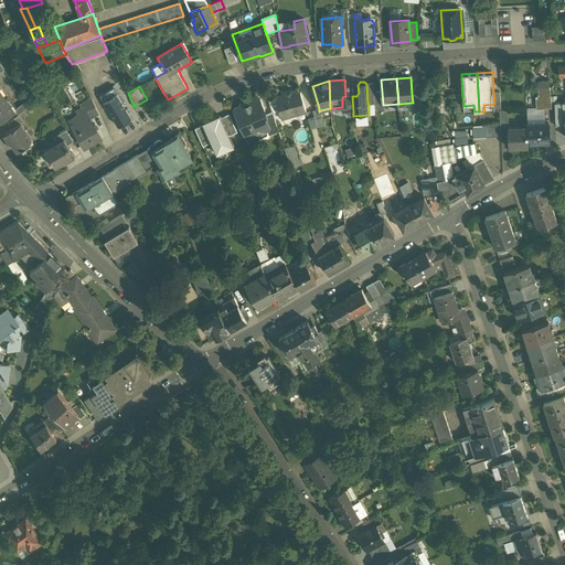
[(550,87),(539,88),(539,95),(535,95),(536,109),(552,108),(550,87)]
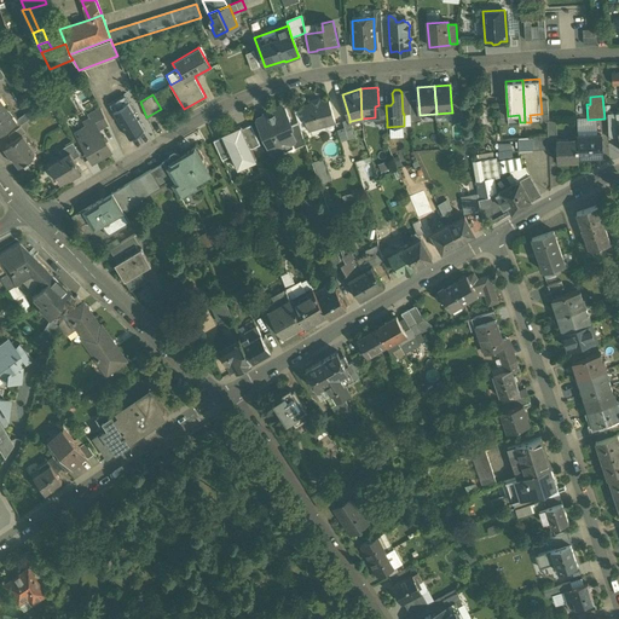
[(328,98),(301,108),(304,115),(308,131),(335,122),(328,98)]
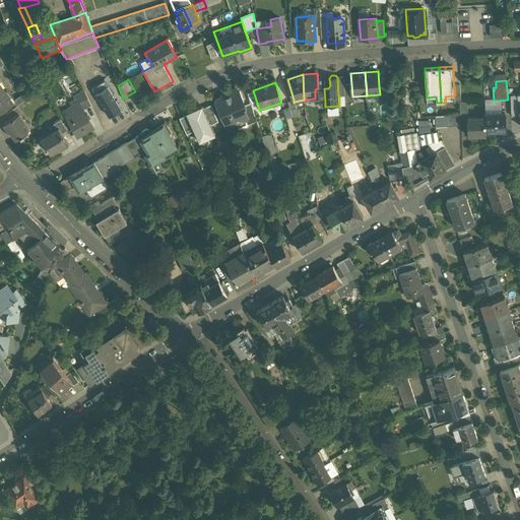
[(0,110),(12,102),(0,84),(0,110)]
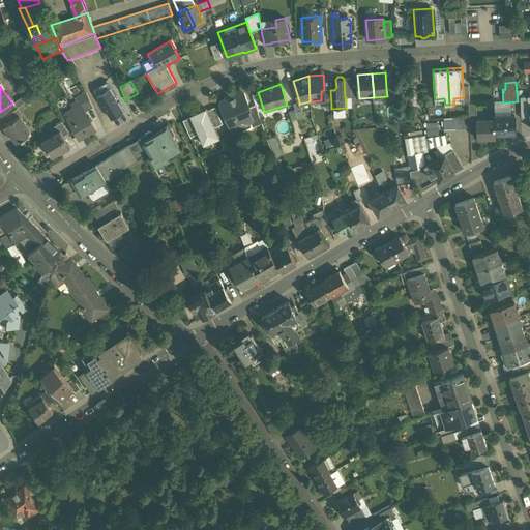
[(96,94),(111,119),(123,112),(115,96),(117,95),(111,86),(96,94)]
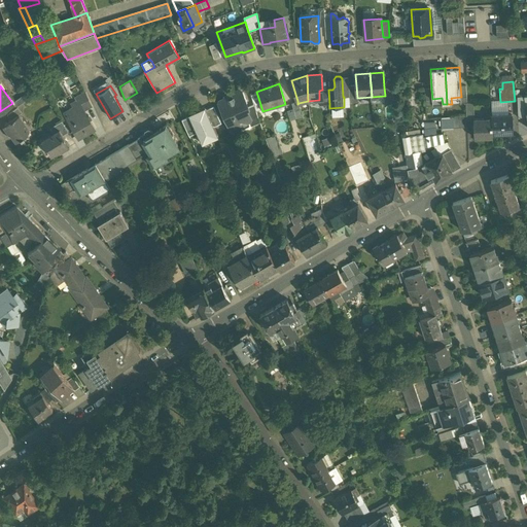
[(356,85),(349,85),(349,97),(350,103),(358,102),(357,98),(356,85)]
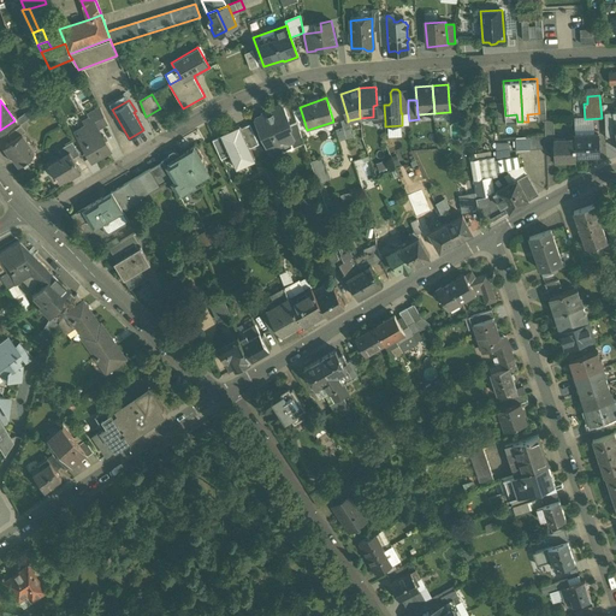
[(457,102),(449,102),(450,112),(449,112),(450,120),(461,119),(457,102)]
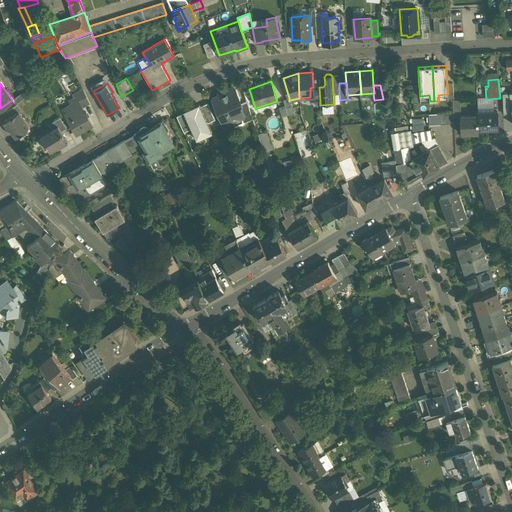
[(313,87),(310,88),(310,97),(310,101),(320,101),(319,87),(313,87)]
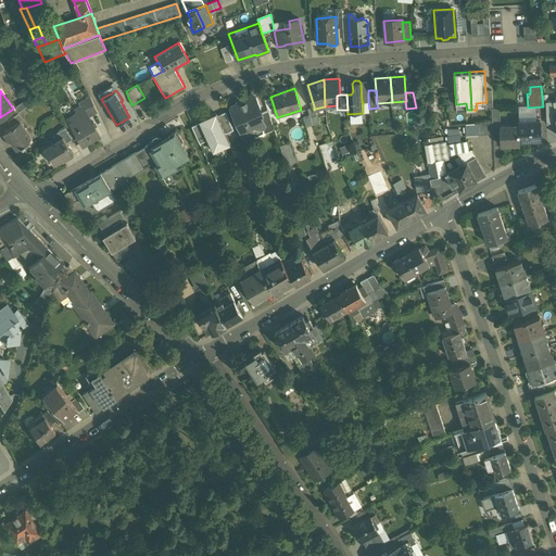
[(255,97),(252,96),(245,99),(247,102),(240,105),(237,104),(231,106),(243,135),(248,136),(252,135),(254,130),(262,126),(265,125),(261,113),(258,110),(261,109),(255,97)]
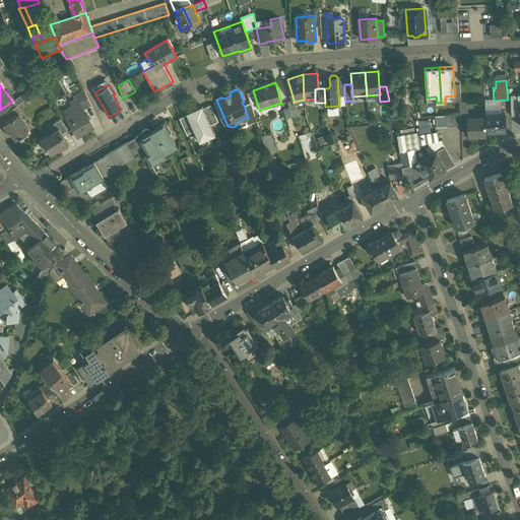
[(91,105),(84,90),(75,95),(79,102),(83,109),(91,105)]
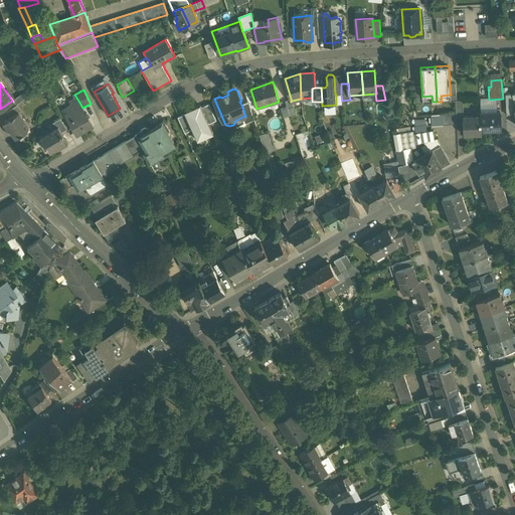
[(250,90),(244,92),(246,98),(252,96),(250,90)]
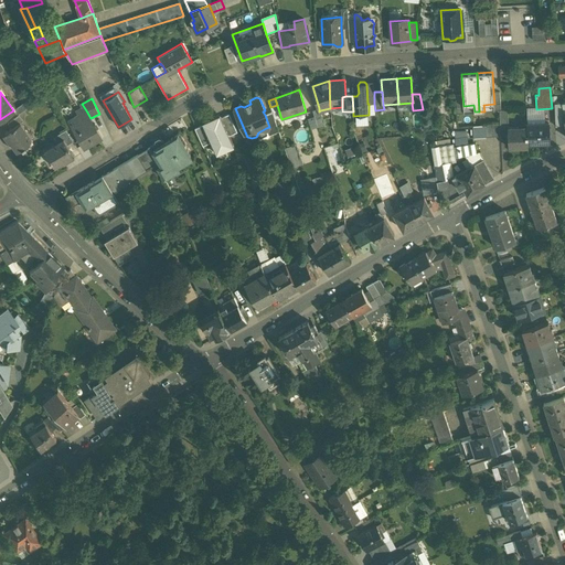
[(564,119),(562,103),(554,103),(555,126),(564,124),(564,119)]
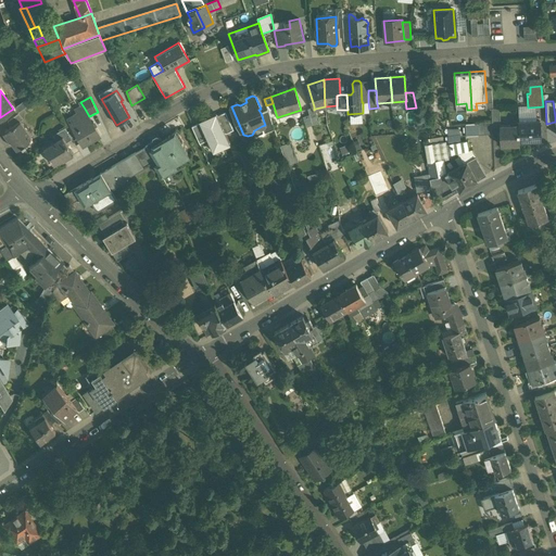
[(23,102),(13,109),(16,114),(19,113),(26,106),(23,102)]
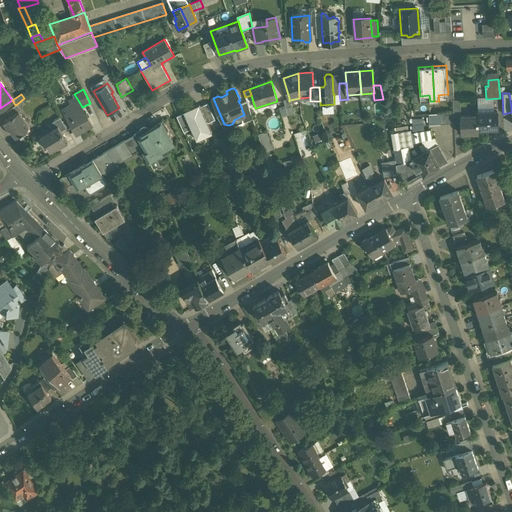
[(289,98),(283,100),(288,115),(294,113),(290,100),(289,101),(289,98)]
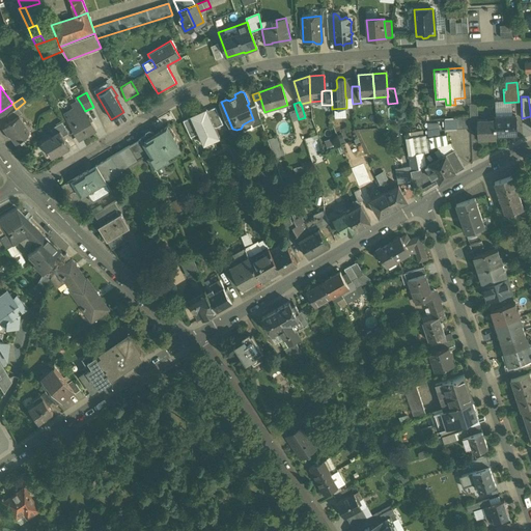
[(471,104),(470,104),(471,120),(477,120),(478,119),(477,103),(471,104)]
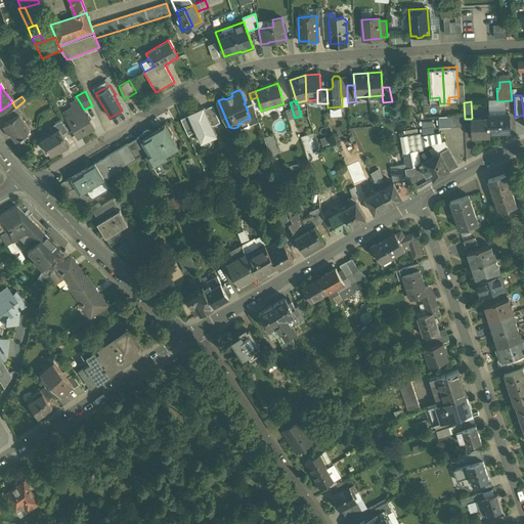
[(84,110),(80,102),(64,112),(79,136),(94,127),(84,110)]
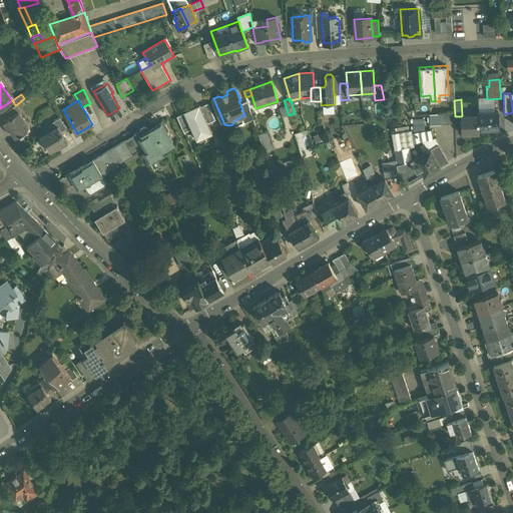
[(246,101),(240,104),(244,115),(241,116),(244,122),(252,119),(246,101)]
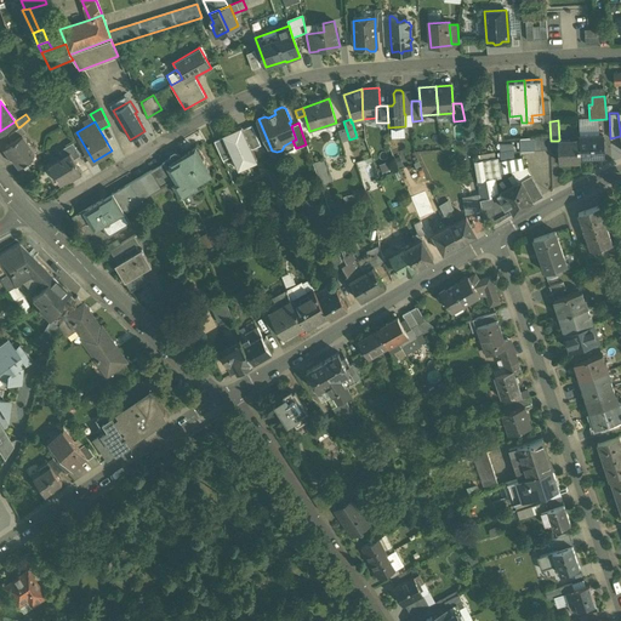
[(252,125),(243,129),(252,149),(261,144),(252,125)]
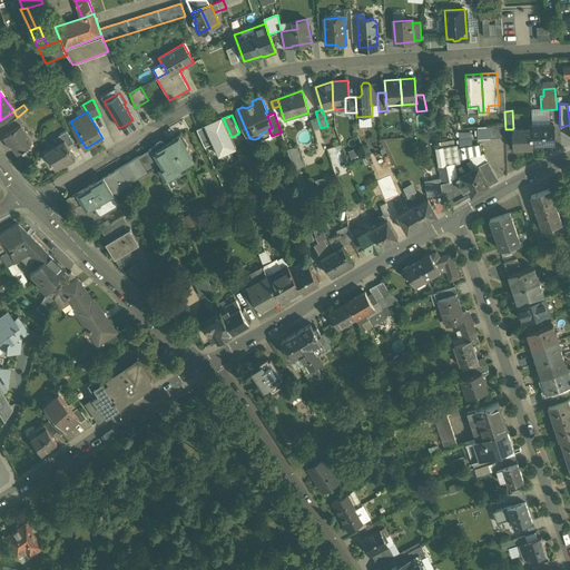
[(17,117),(7,124),(10,129),(19,124),(22,121),(19,116),(17,117)]
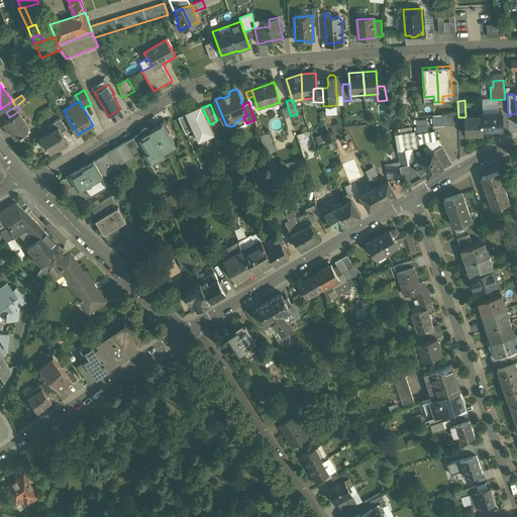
[(202,107),(201,105),(185,112),(186,114),(194,130),(199,141),(214,134),(210,124),(202,107)]
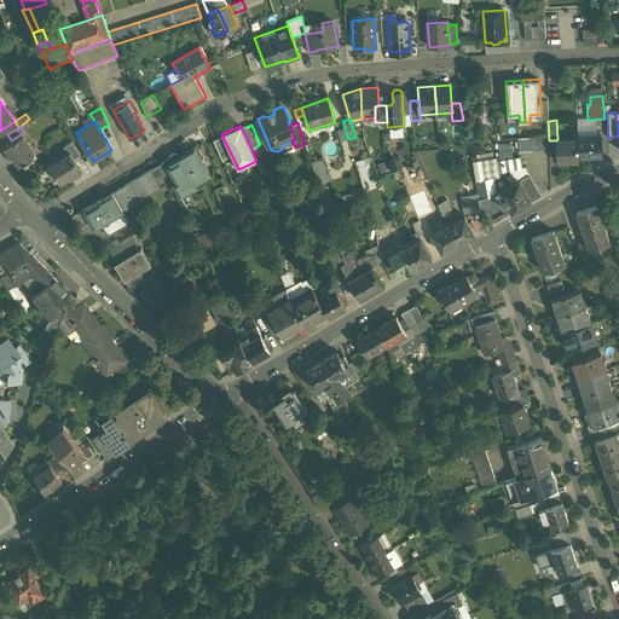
[(35,154),(21,134),(11,140),(5,145),(7,150),(5,152),(10,158),(11,157),(17,166),(22,162),(23,163),(27,161),(27,160),(35,154)]
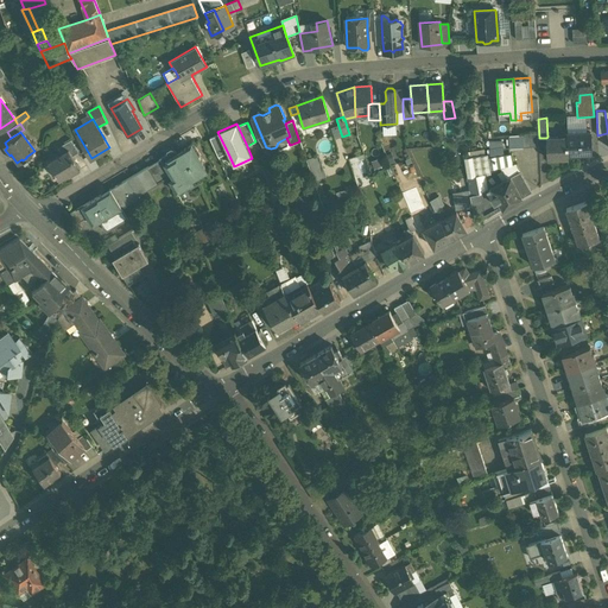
[(590,132),(568,133),(568,137),(569,154),(591,153),(590,132)]
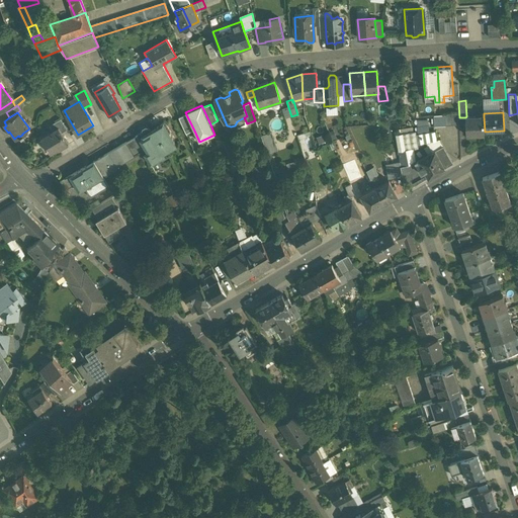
[(186,114),(179,117),(186,134),(194,131),(186,114)]
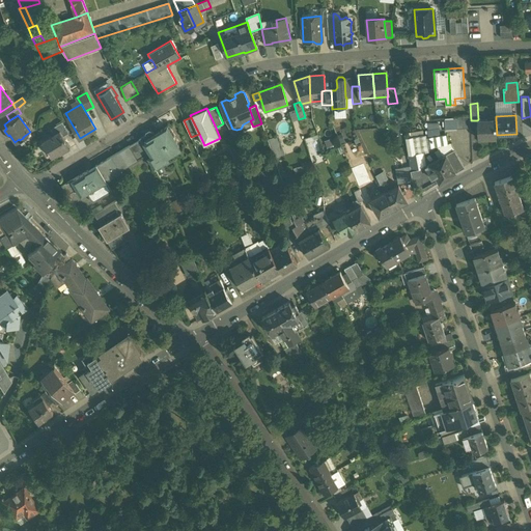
[(478,119),(477,120),(478,139),(497,138),(497,135),(496,119),(478,119)]
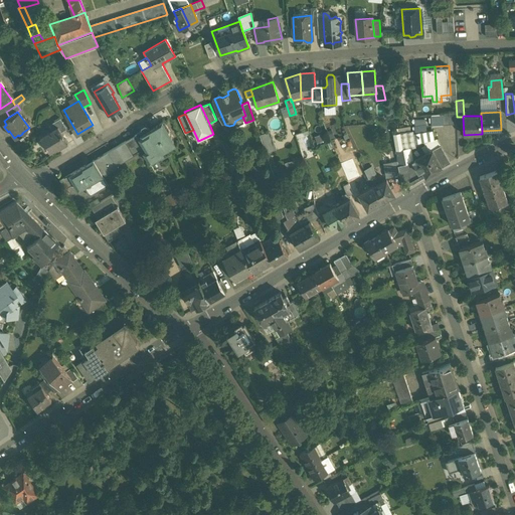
[(60,119),(49,125),(52,130),(58,127),(61,132),(66,129),(60,119)]
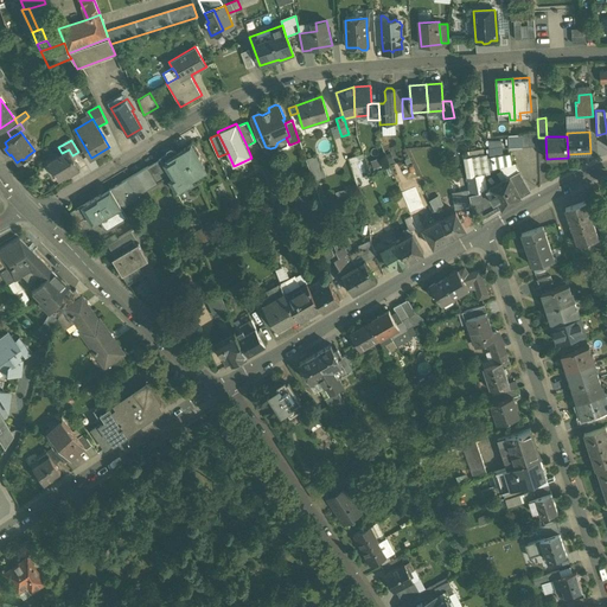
[(191,144),(178,152),(179,153),(176,154),(174,152),(172,152),(170,152),(168,155),(166,157),(161,159),(171,174),(172,177),(179,187),(193,179),(208,170),(191,144)]
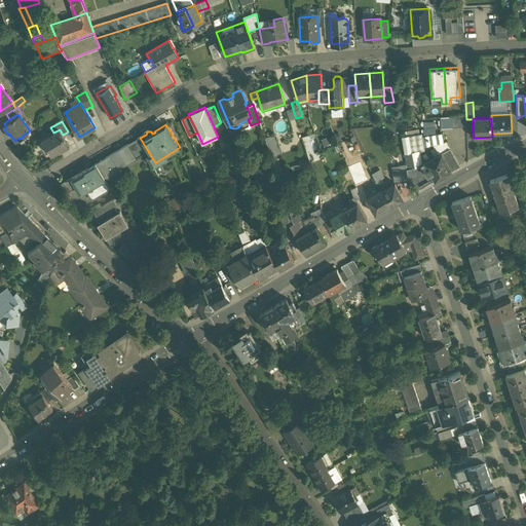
[(53,133),(42,140),(47,149),(47,150),(48,152),(49,151),(51,156),(61,151),(61,152),(66,149),(64,147),(69,144),(63,135),(60,129),(53,133)]
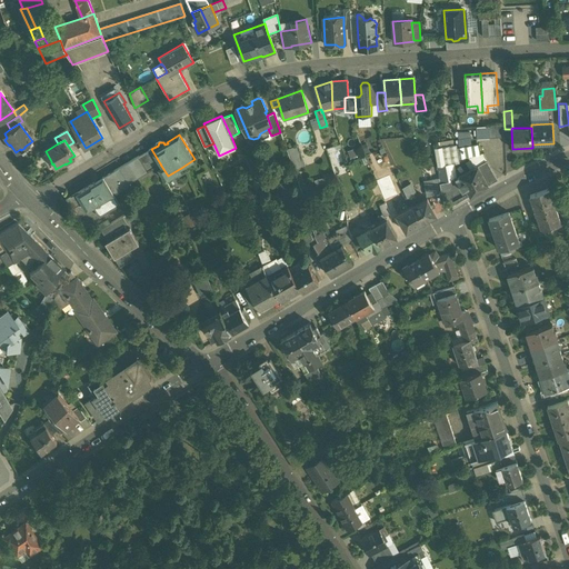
[(456,145),(433,149),(439,178),(440,182),(450,181),(456,178),(457,178),(453,163),(459,162),(456,145)]
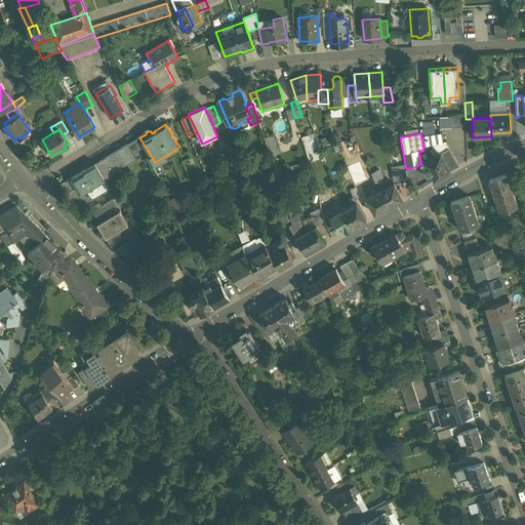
[(277,140),(274,135),(265,138),(267,145),(277,140)]
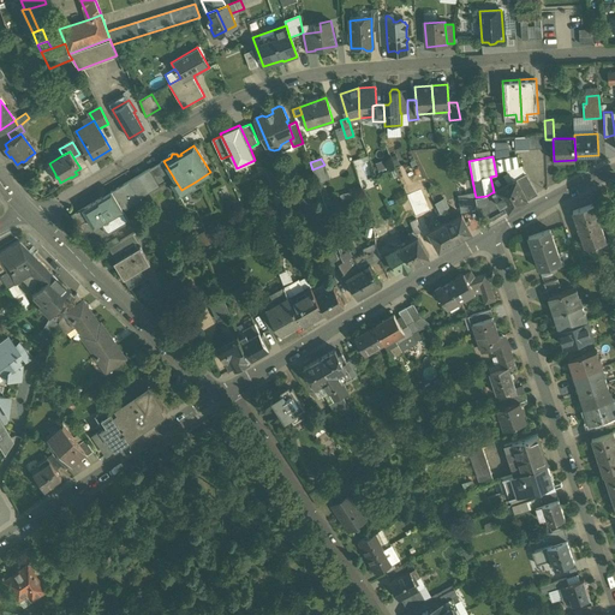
[(380,169),(388,167),(386,160),(377,162),(380,169)]
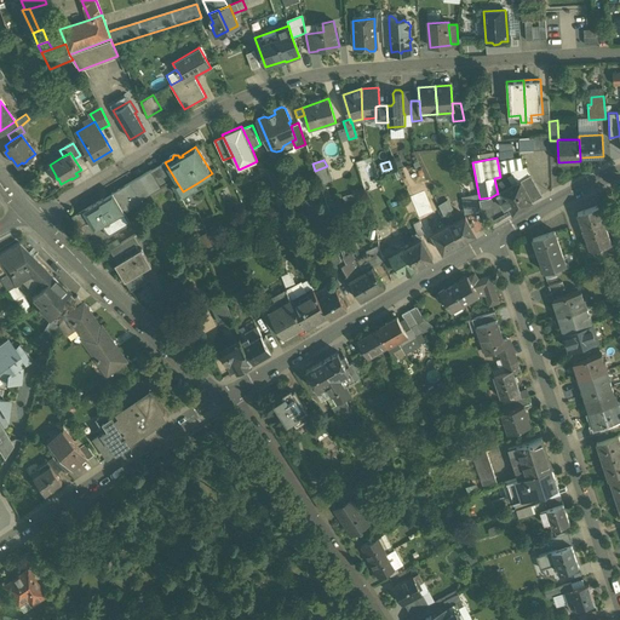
[(165,162),(150,171),(160,188),(174,178),(165,162)]
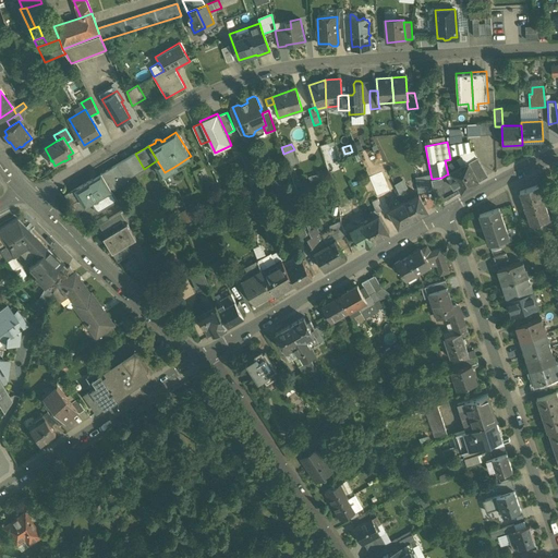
[(294,149),(283,154),(290,172),(301,169),(294,149)]
